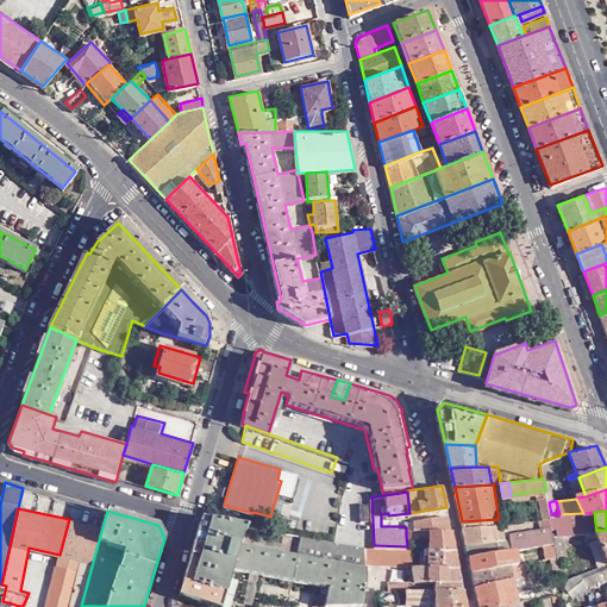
[(429,529),(450,530),(448,514),(420,517),(420,521),(414,521),(414,529),(429,529)]
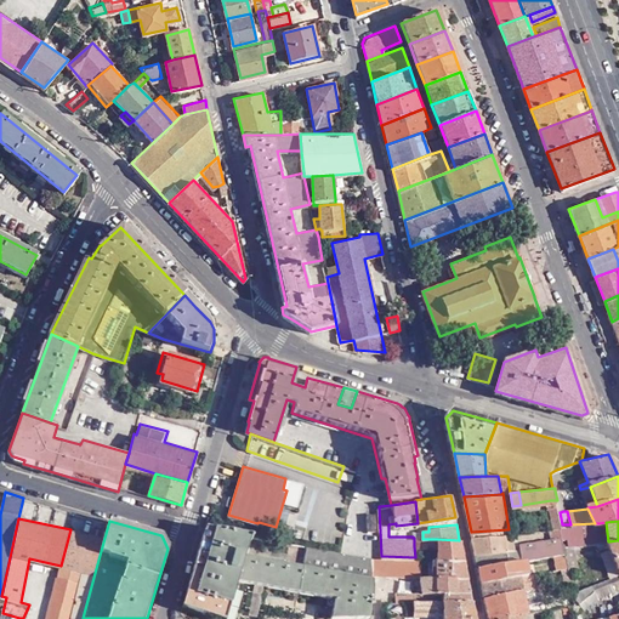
[(561,524),(555,526),(557,534),(526,540),(526,545),(529,556),(556,552),(567,550),(566,545),(564,538),(561,524)]
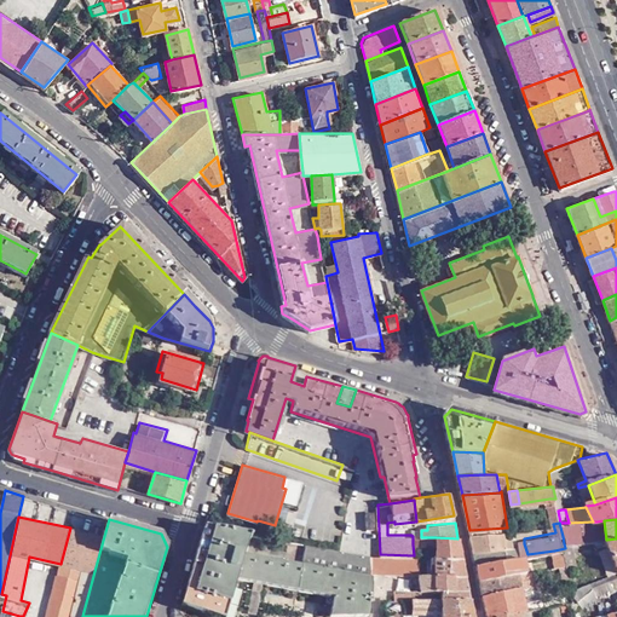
[(246,552),(251,534),(206,525),(182,605),(223,616),(225,616),(237,577),(246,552)]
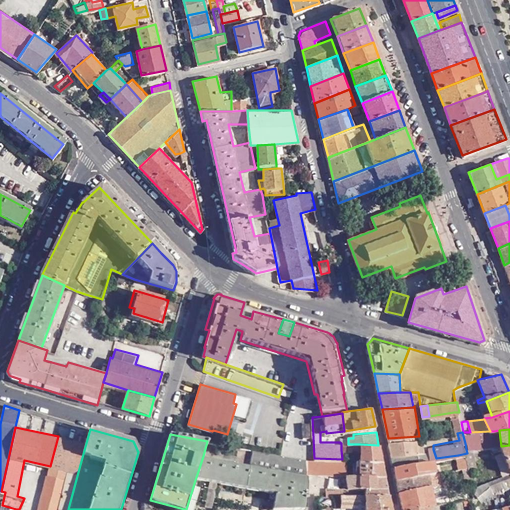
[(68,470),(78,472),(86,443),(58,436),(50,466),(68,470)]
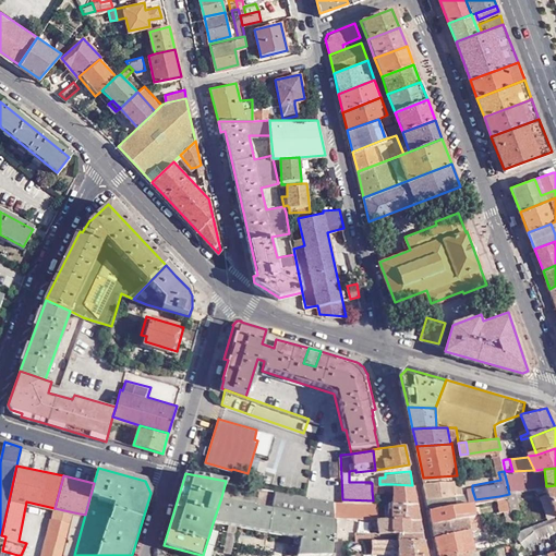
[(463,478),(423,481),(426,496),(461,493),(461,492),(464,492),(463,478)]
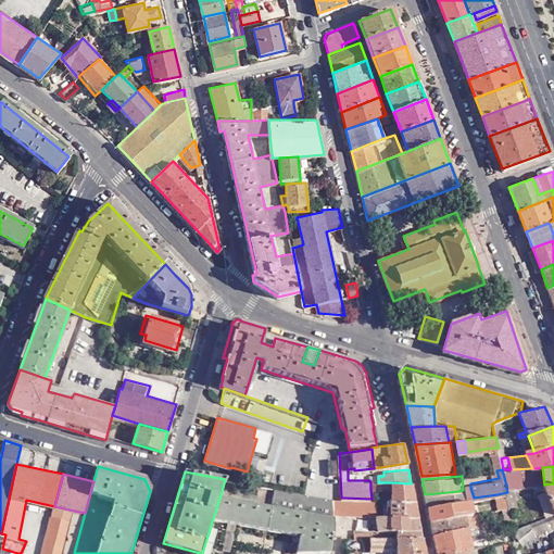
[(391,482),(392,489),(392,501),(414,501),(411,483),(391,482)]
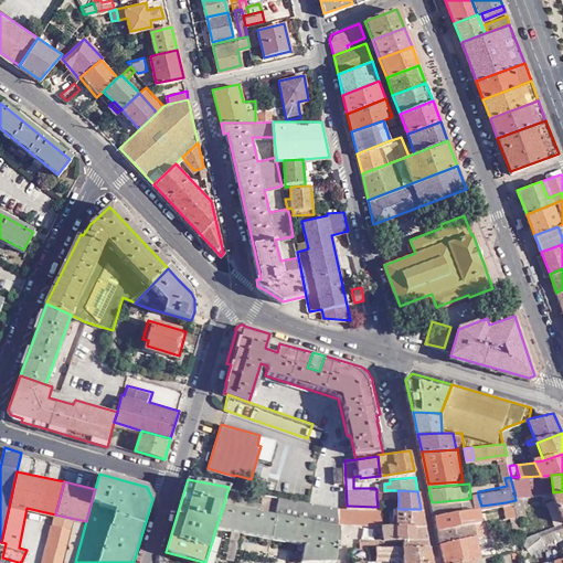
[(555,499),(562,514),(562,491),(553,492),(555,499)]
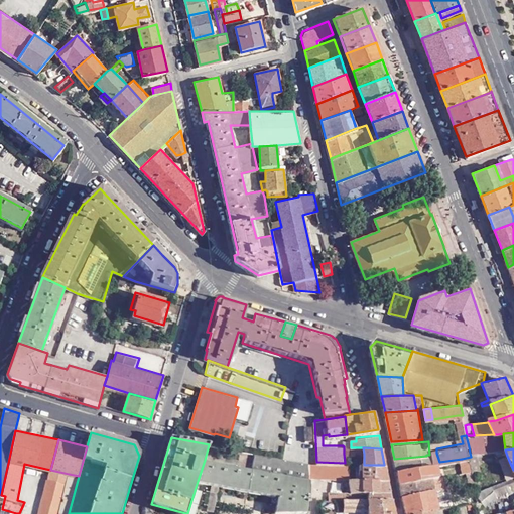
[(499,451),(498,451),(501,458),(507,456),(505,450),(499,451)]
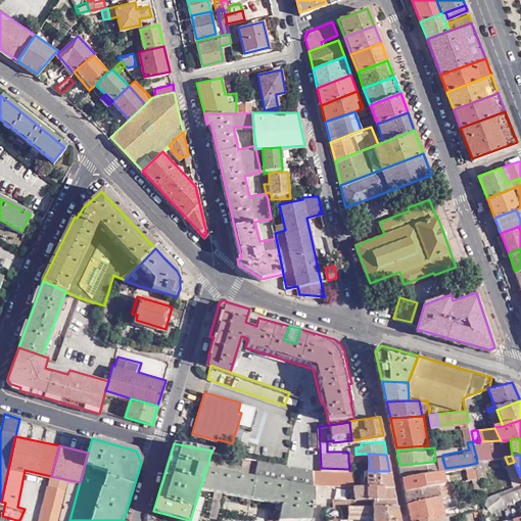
[(479,475),(480,479),(488,477),(484,458),(476,459),(477,463),(479,475)]
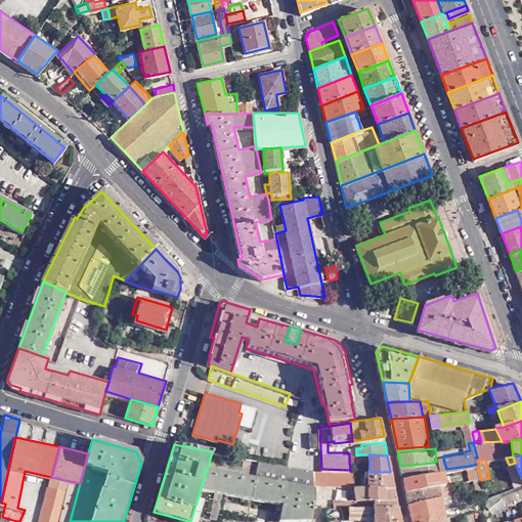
[(258,477),(208,467),(201,488),(284,503),(281,519),(308,520),(310,520),(314,469),(288,465),(260,460),(258,477)]
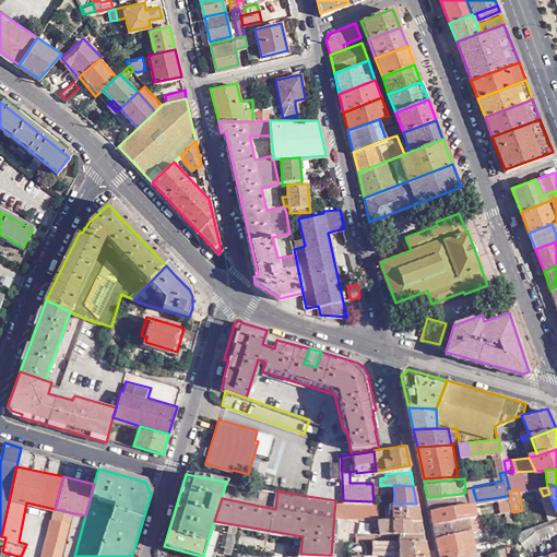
[(472,501),(476,500),(473,490),(469,492),(465,493),(462,493),(462,494),(464,502),(472,501)]
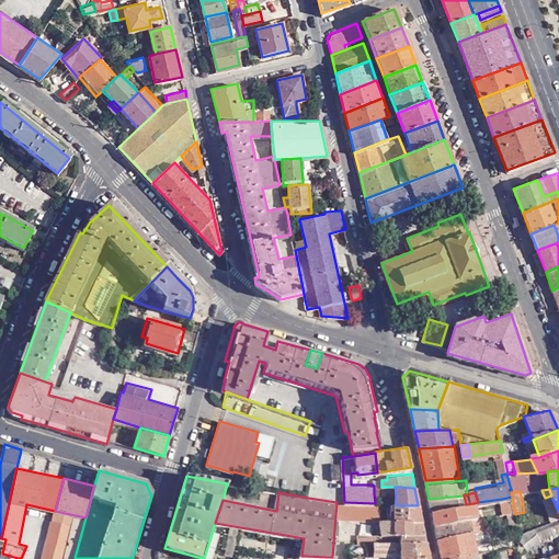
[(466,504),(464,495),(429,499),(431,511),(466,504)]
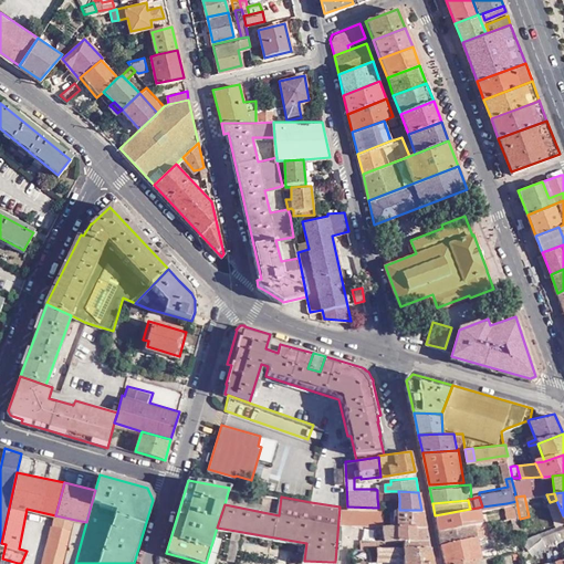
[(513,515),(519,514),(517,501),(507,503),(509,517),(513,515)]
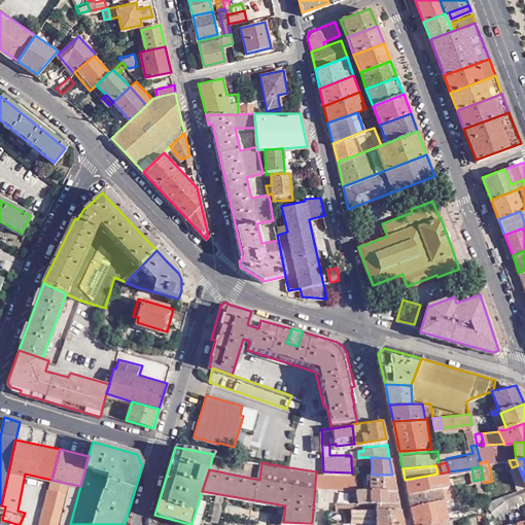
[(316,486),(357,488),(356,473),(352,473),(323,471),(316,471),(316,486)]
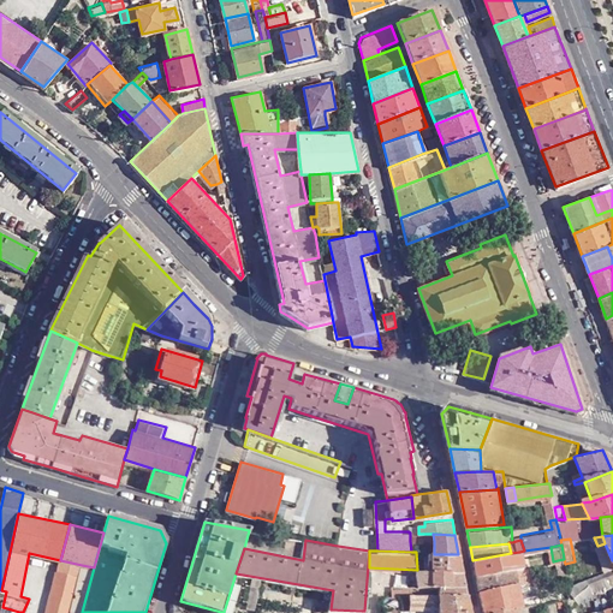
[(523,566),(519,552),(511,553),(472,560),(476,576),(513,569),(523,566)]
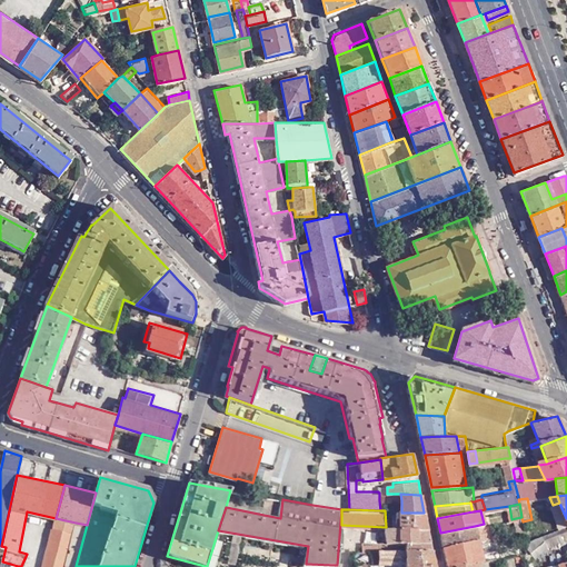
[(400,513),(399,527),(427,528),(424,513),(401,513),(400,513)]
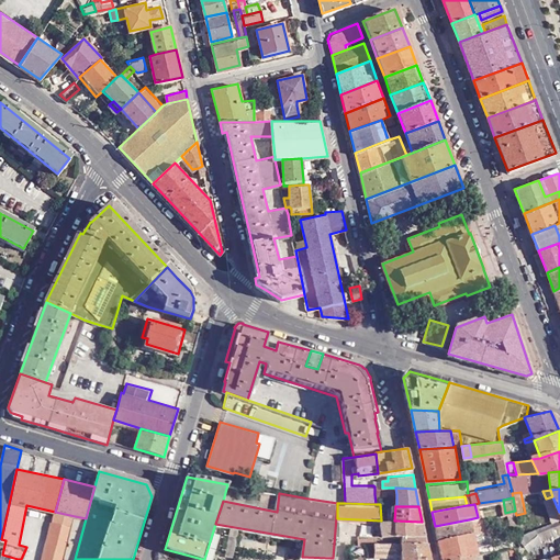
[(41,559),(64,559),(75,516),(55,512),(53,521),(52,521),(41,559)]
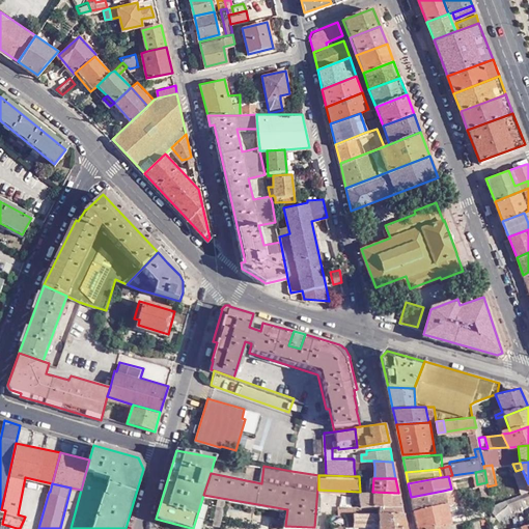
[(71,528),(81,490),(71,488),(60,528),(71,528)]
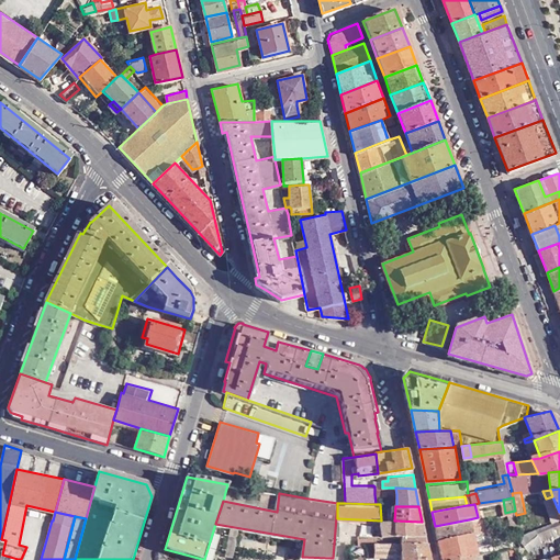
[(559,518),(519,534),(528,548),(542,538),(559,530),(559,518)]
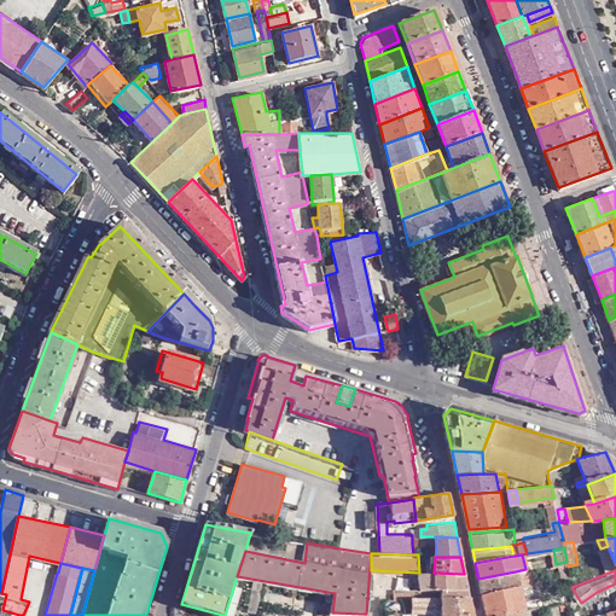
[(519,586),(516,571),(478,579),(482,596),(519,586)]
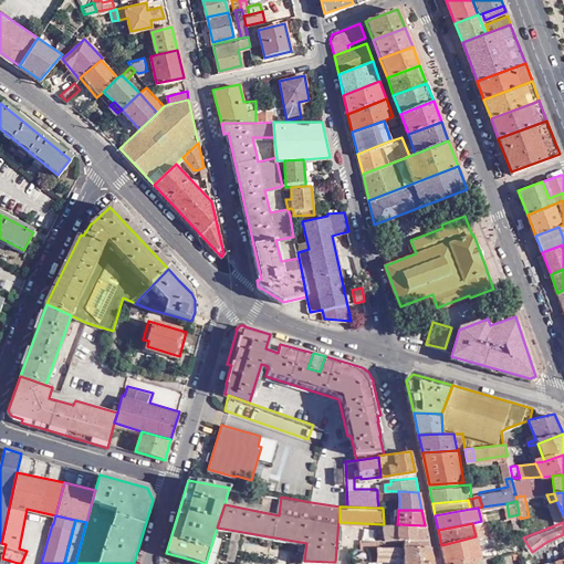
[(375,539),(375,546),(377,546),(398,547),(398,540),(404,540),(403,547),(430,547),(425,525),(397,524),(384,524),(383,539),(375,539)]
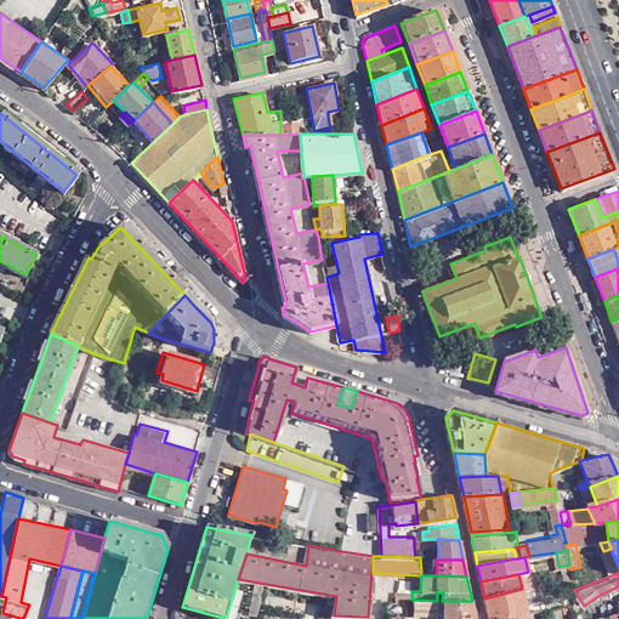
[(266,584),(256,583),(251,613),(261,615),(266,584)]
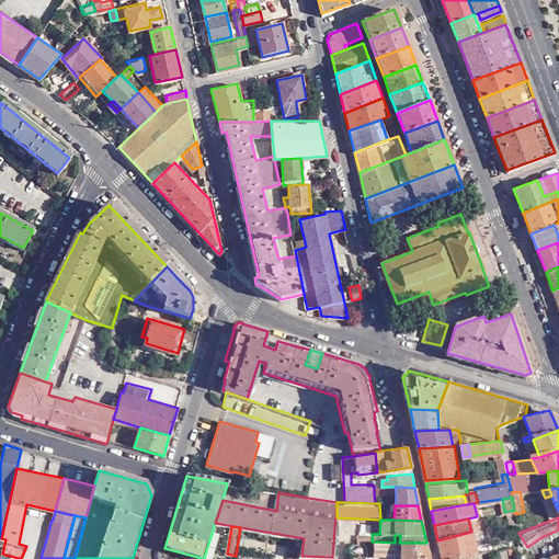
[(485,543),(482,529),(471,532),(475,545),(485,543)]
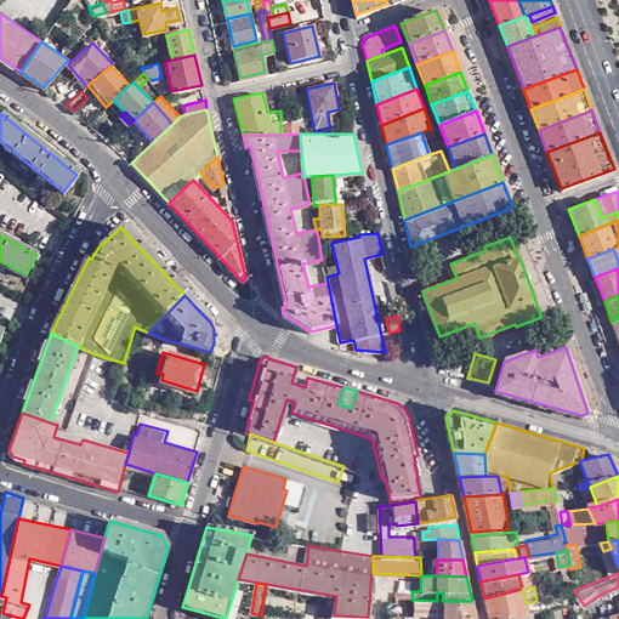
[(545,609),(571,603),(568,595),(541,600),(537,601),(526,603),(522,589),(484,598),(488,618),(493,618),(524,612),(544,608),(545,609)]
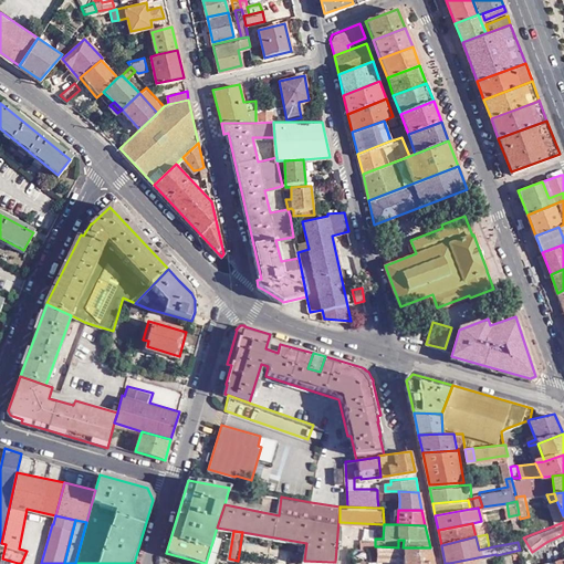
[(403,547),(398,547),(377,546),(376,556),(395,559),(395,555),(403,555),(403,547)]
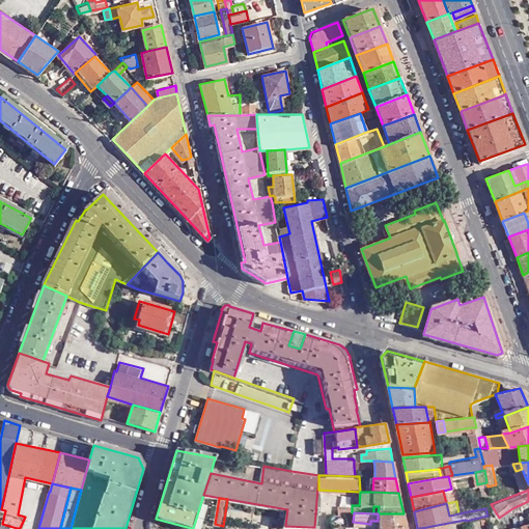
[(406,528),(404,513),(378,513),(378,521),(379,527),(367,527),(366,528),(406,528)]
